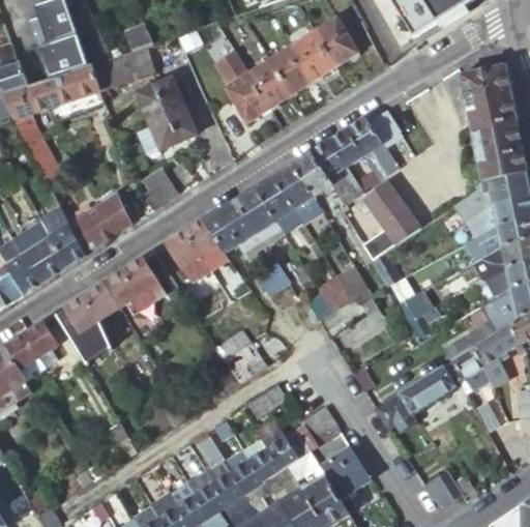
[(43,41),(34,45),(45,77),(61,71),(85,63),(63,0),(39,0),(31,3),(34,13),(43,41)]
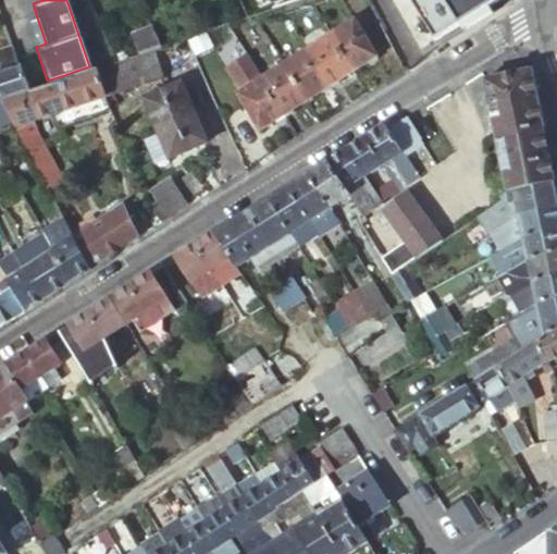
[(411,0),(436,38),(460,23),(490,5),(498,0),(411,0)]
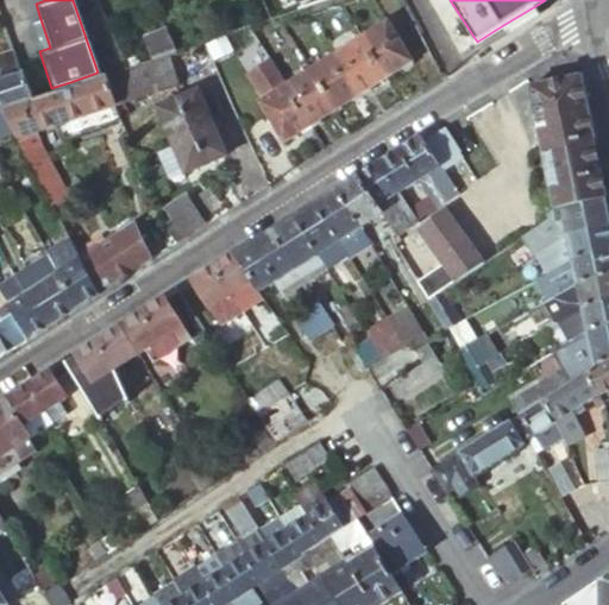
[(39,16),(29,20),(39,51),(50,48),(39,16)]
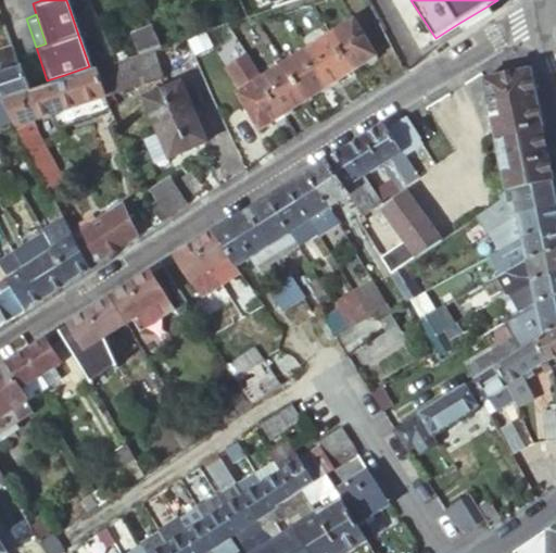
[(352,71),(376,55),(354,20),(330,35),(352,71)]
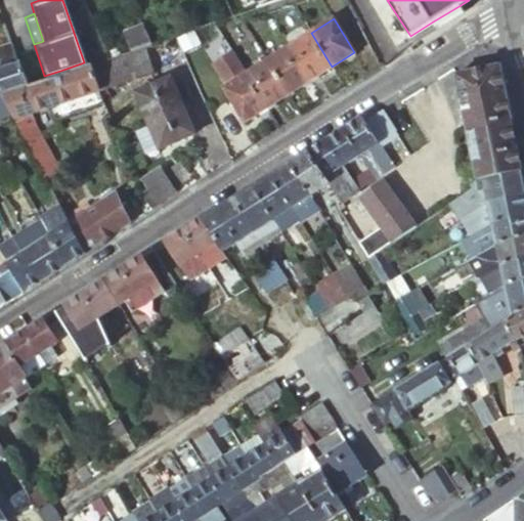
[(140,20),(118,28),(128,48),(141,44),(149,41),(140,20)]
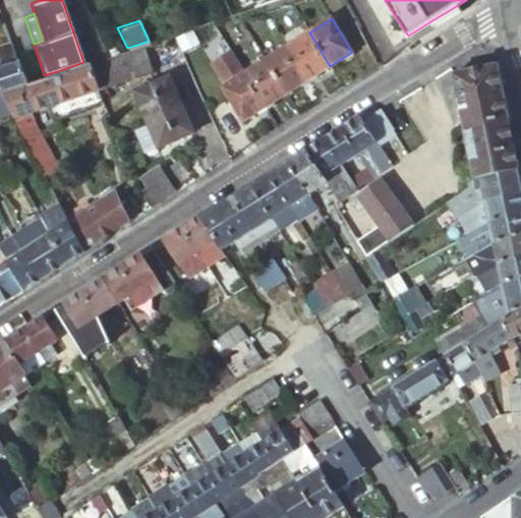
[(288,46),(308,79),(330,66),(309,33),(288,46)]
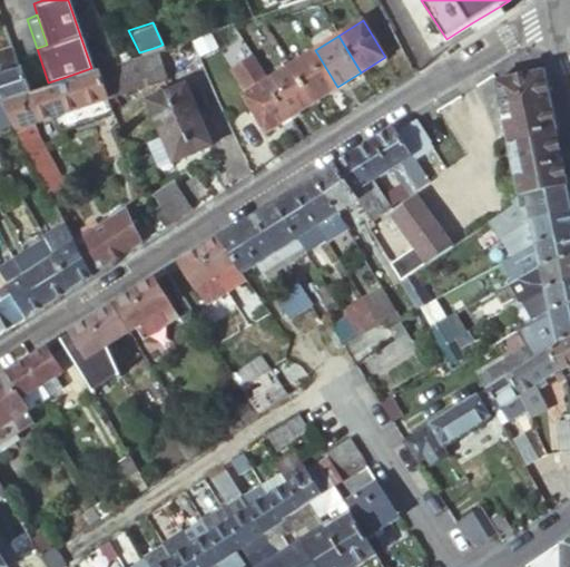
[(0,71),(18,67),(11,49),(9,49),(6,39),(0,40),(0,71)]
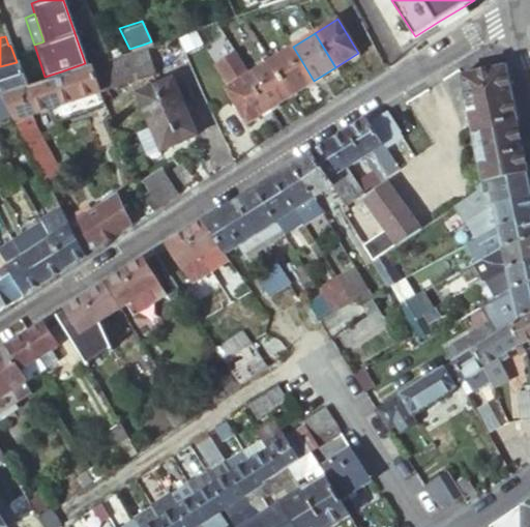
[(129,49),(109,55),(88,62),(87,63),(97,88),(152,69),(143,45),(129,49)]
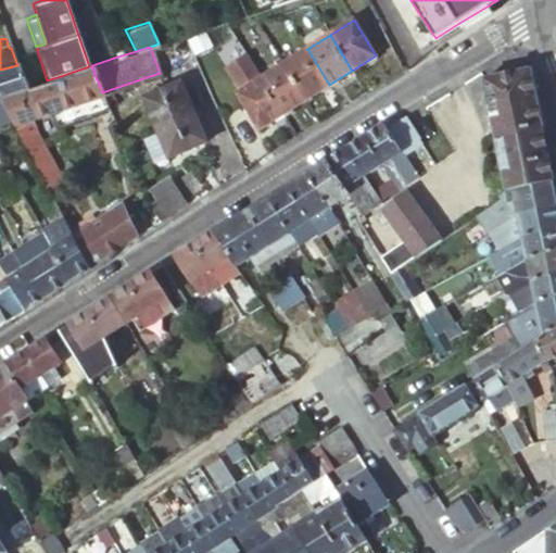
[(283,64),(306,100),(329,85),(307,49),(283,64)]
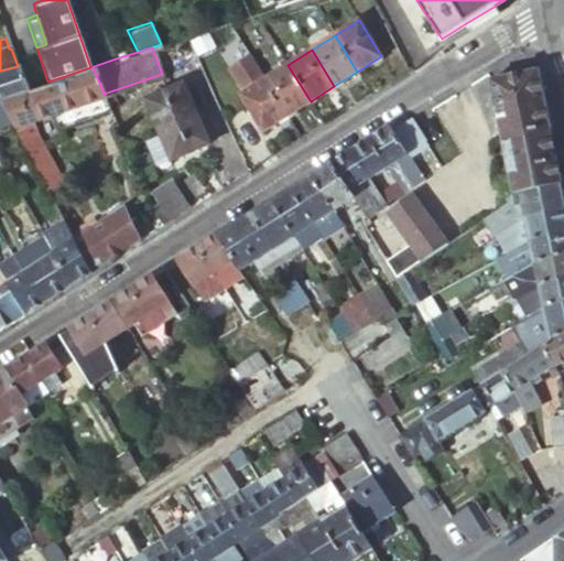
[(264,79),(288,116),(311,101),(288,65),(264,79)]
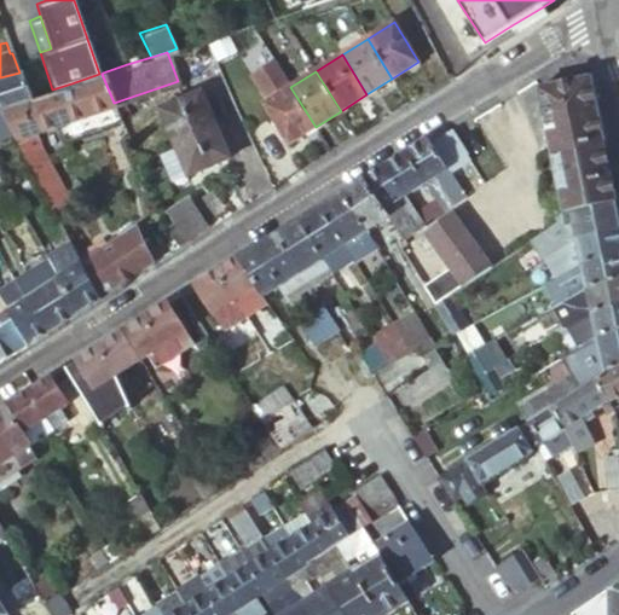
[(0,106),(28,98),(19,73),(0,77),(0,106)]
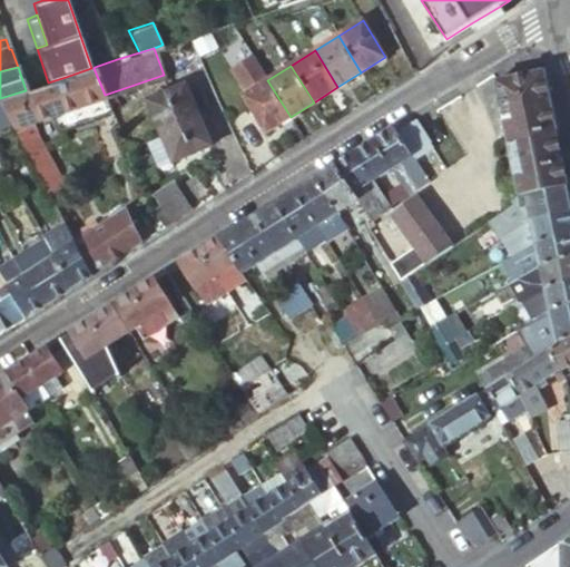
[(66,77),(85,119),(110,108),(105,95),(94,68),(91,68),(66,77)]
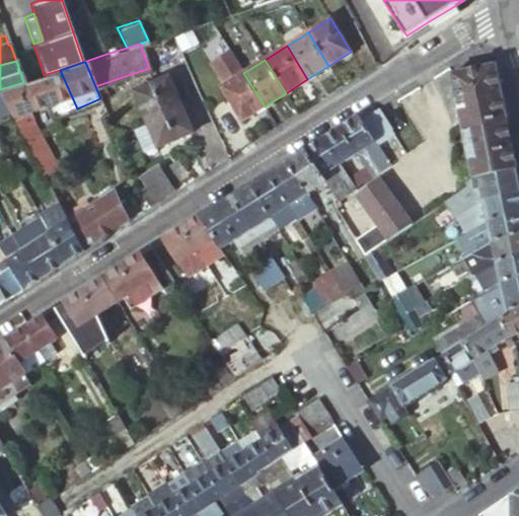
[(474,177),(518,167),(495,64),(452,73),(474,177)]
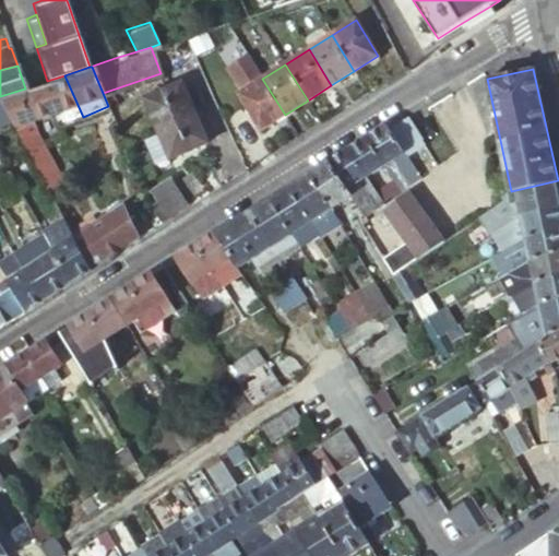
[(32,158),(49,190),(64,181),(32,122),(52,114),(59,128),(83,117),(64,75),(47,81),(25,89),(0,96),(12,119),(15,125),(32,158)]
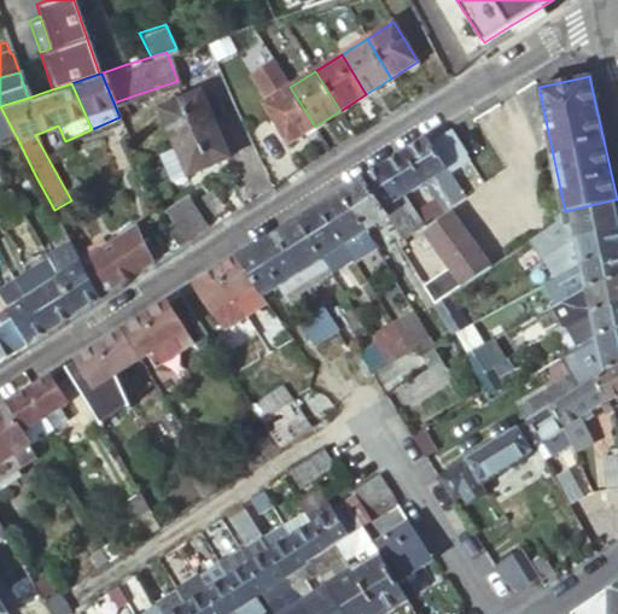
[(198,86),(157,103),(185,169),(227,151),(198,86)]
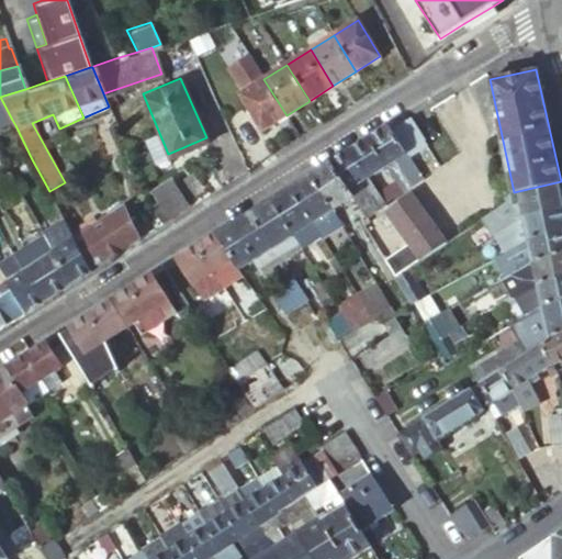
[(262,130),(287,115),(263,79),(239,94),(262,130)]
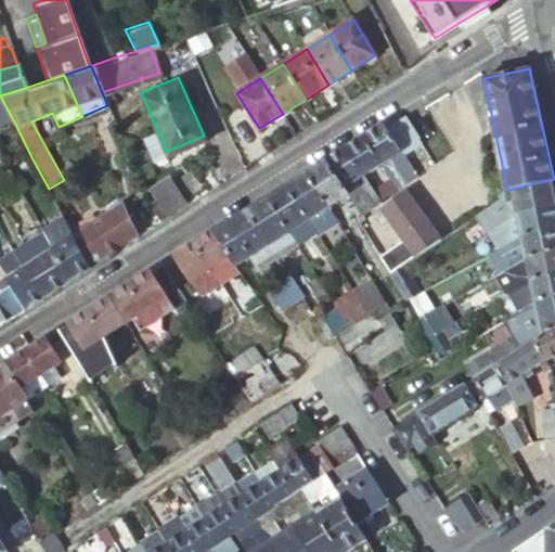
[(0,95),(0,122),(12,118),(0,95)]
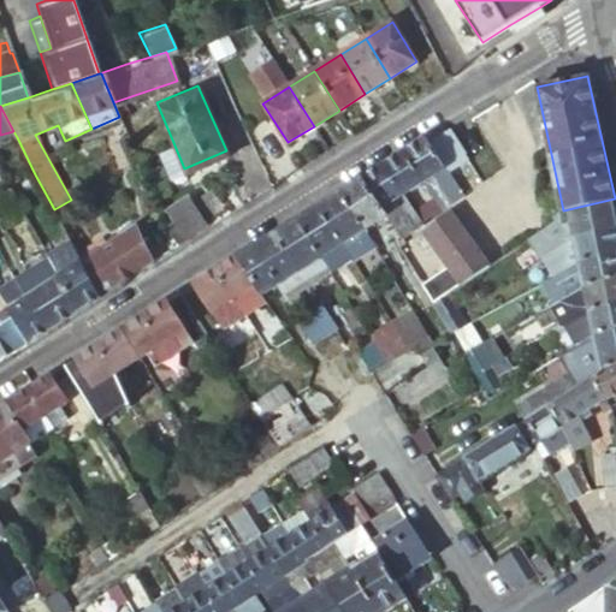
[(467,160),(449,130),(428,142),(425,136),(402,150),(421,180),(431,195),(439,209),(461,196),(448,173),(467,160)]
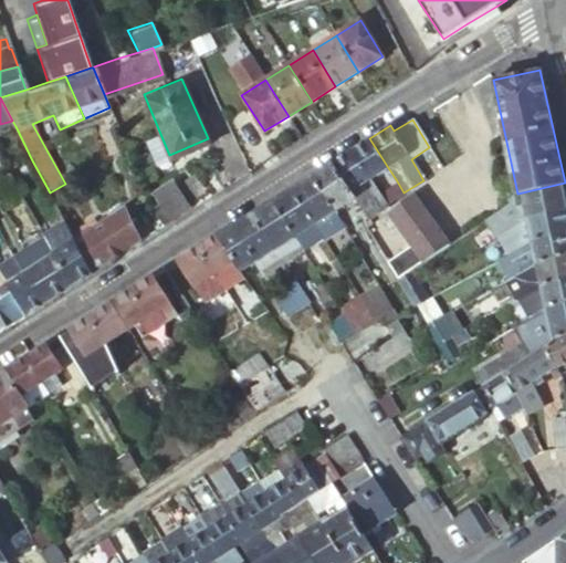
[(350,150),(368,178),(387,166),(369,138),(350,150)]
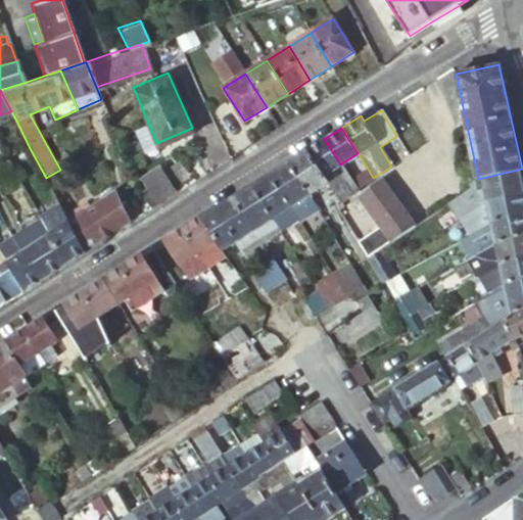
[(328,182),(336,194),(339,200),(355,189),(348,177),(340,164),(324,139),(307,149),(328,182)]
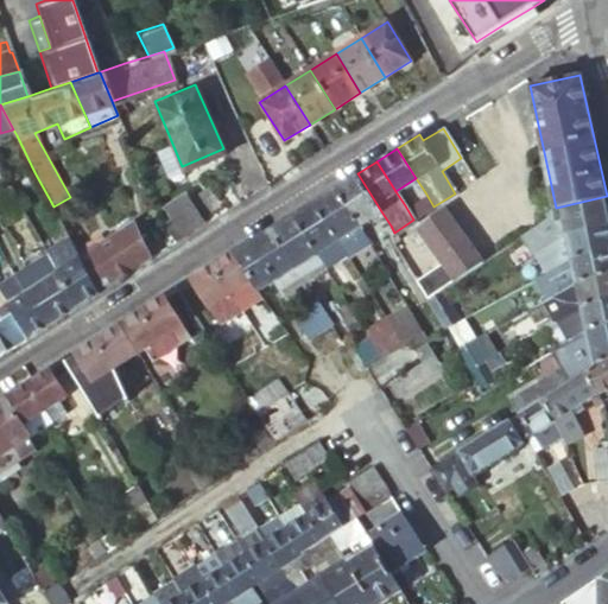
[(358,173),(335,188),(359,226),(381,211),(358,173)]
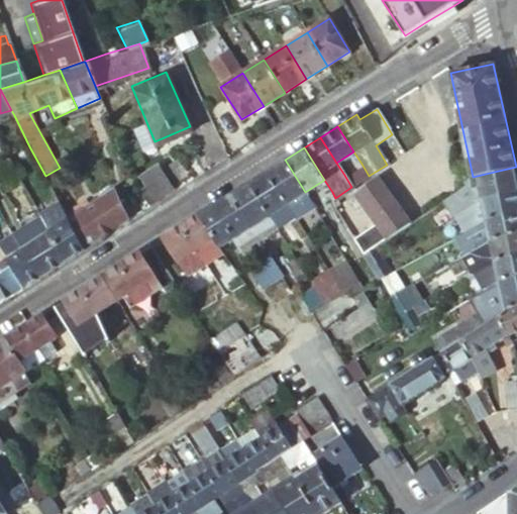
[(4,191),(23,181),(10,157),(7,158),(0,161),(0,186),(3,192),(4,191)]
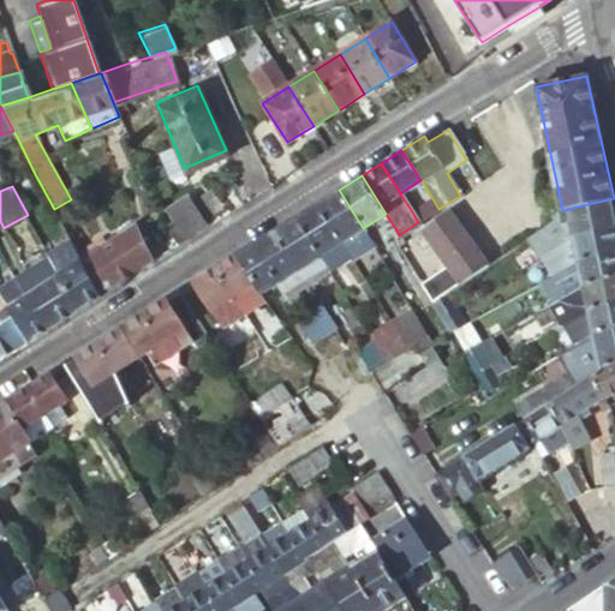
[(339,190),(318,203),(342,241),(363,228),(339,190)]
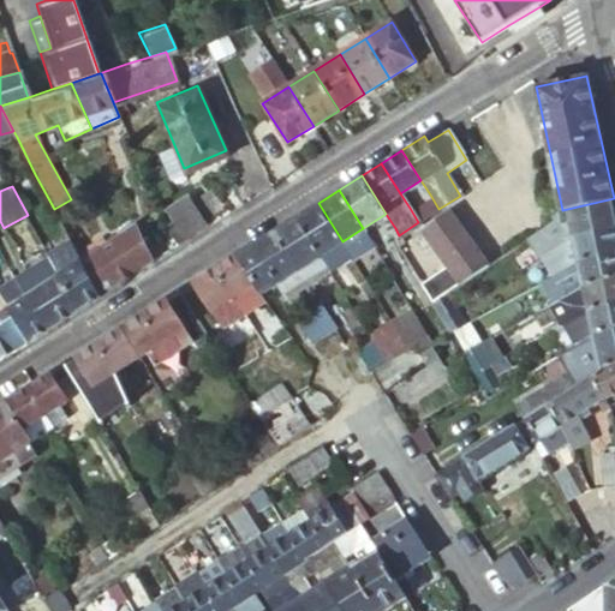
[(168,227),(177,246),(230,213),(218,193),(197,207),(190,196),(166,211),(174,225),(168,227)]
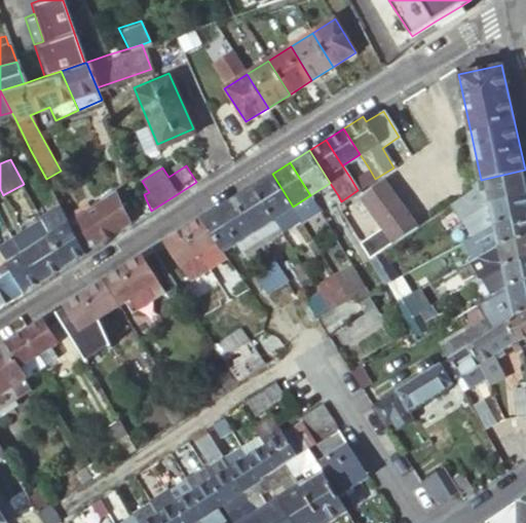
[(350,178),(358,190),(375,179),(368,166),(350,178)]
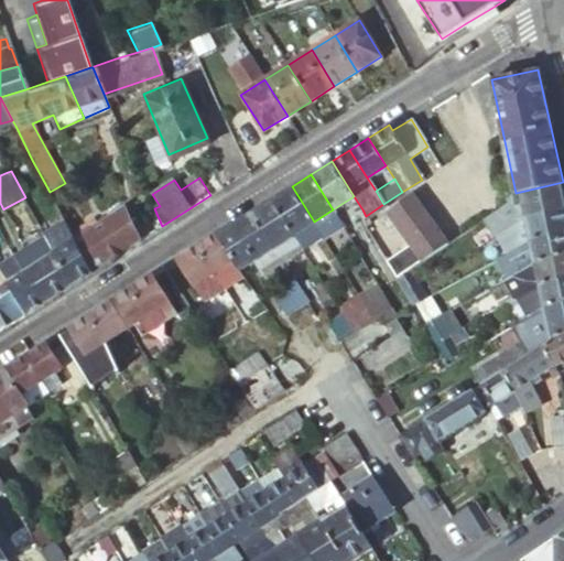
[(528,215),(563,207),(563,189),(563,182),(516,193),(507,198),(508,202),(485,217),(496,235),(497,234),(513,224),(528,215)]
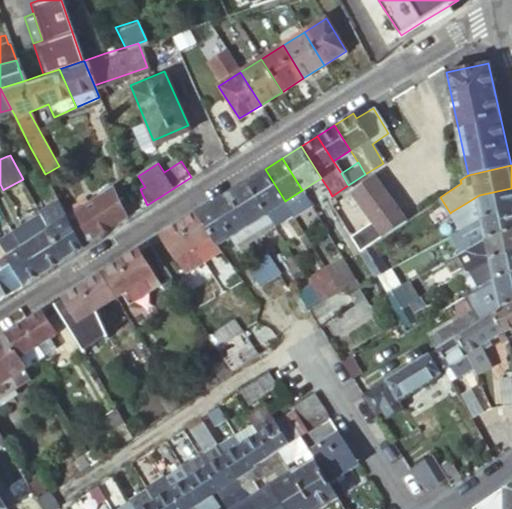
[(265,169),(247,181),(267,213),(285,201),(265,169)]
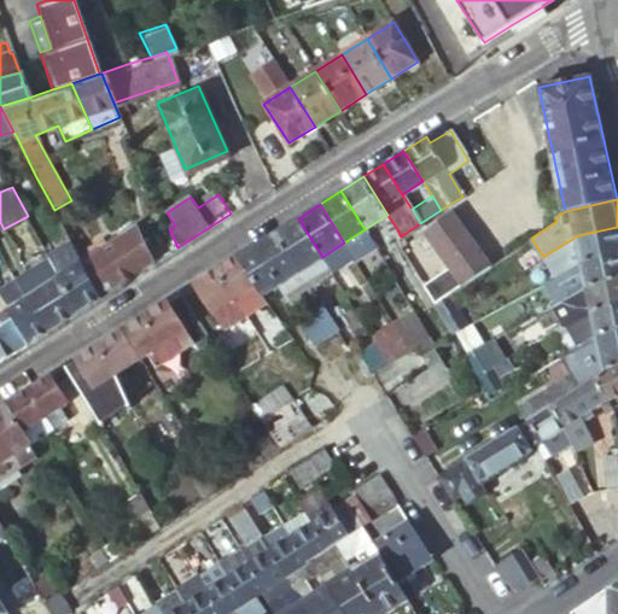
[(462,284),(490,265),(452,212),(424,232),(435,246),(462,284)]
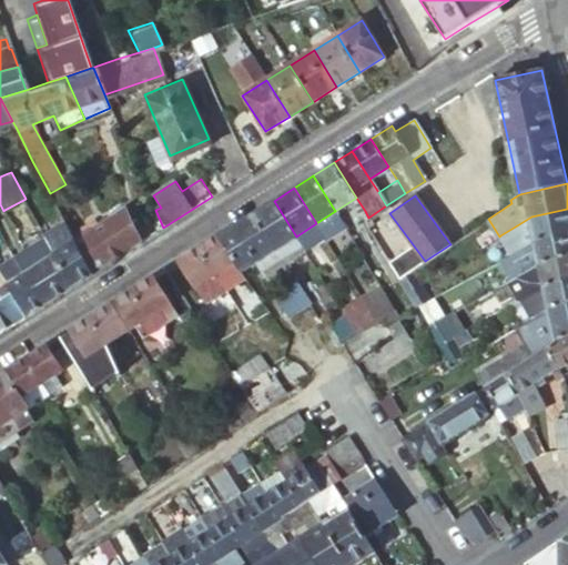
[(274,201),(233,226),(255,262),(294,238),(296,236),(274,201)]
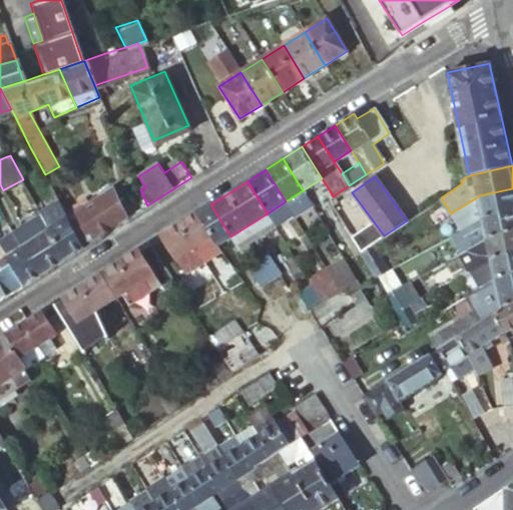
[(66,216),(82,247),(127,218),(112,187),(88,202),(66,216)]
